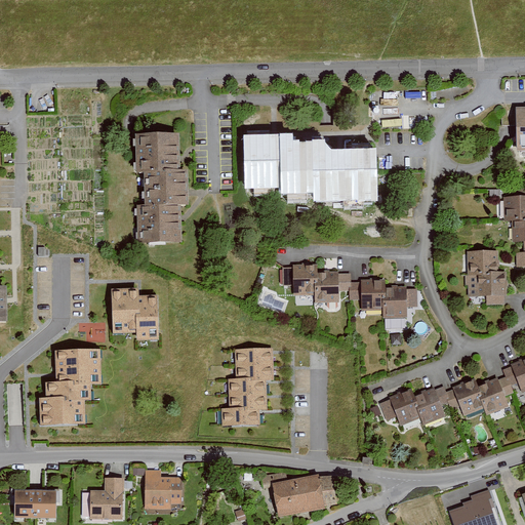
[(524,108),(514,109),(515,149),(524,148),(524,108)]
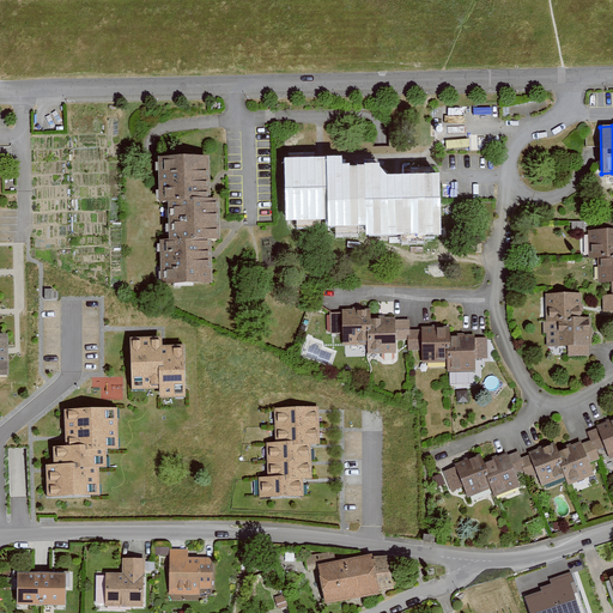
[(156,284),(207,283),(206,241),(213,241),(212,199),(202,199),(201,155),(152,156),(153,202),(162,201),(163,238),(155,240),(156,284)]
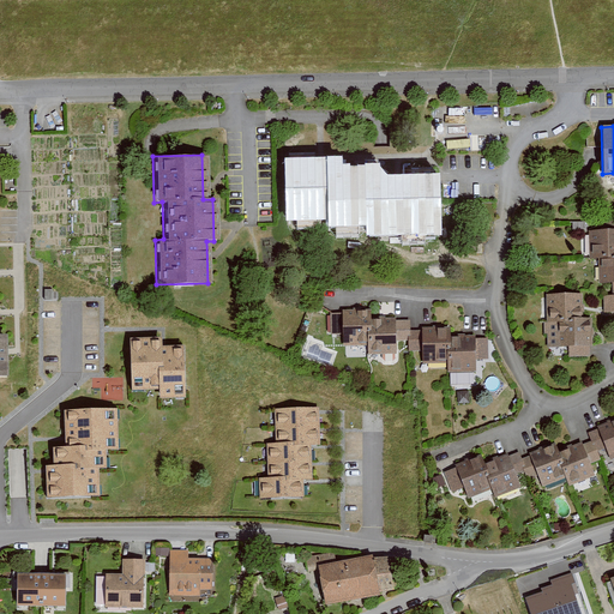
[(427,230),(426,181),(372,182),(371,172),(335,173),(335,163),(289,164),(290,217),(331,216),(331,223),(371,223),(371,233),(427,230)]
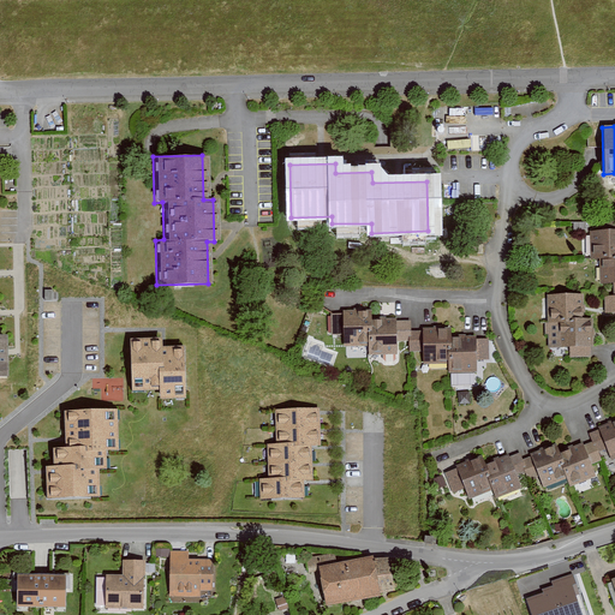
[(602,297),(602,315),(614,315),(614,221),(598,221),(598,231),(589,231),(589,262),(597,262),(597,286),(610,286),(610,296),(602,297)]
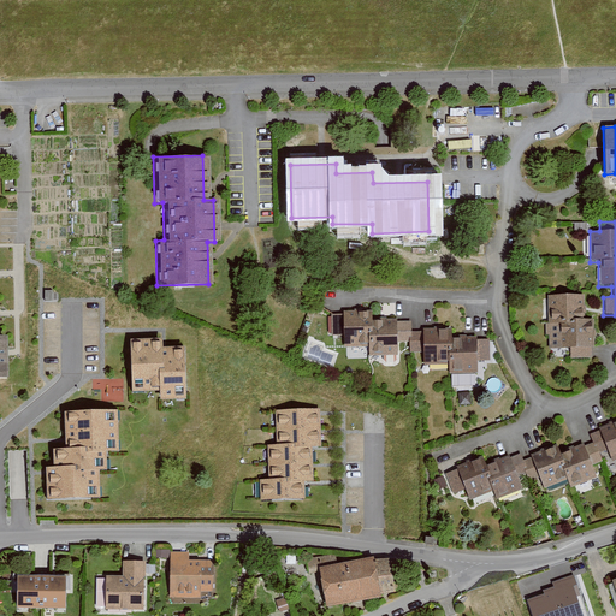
[(570,361),(592,361),(592,318),(585,318),(585,295),(546,295),(548,326),(558,326),(558,347),(570,347),(570,361)]
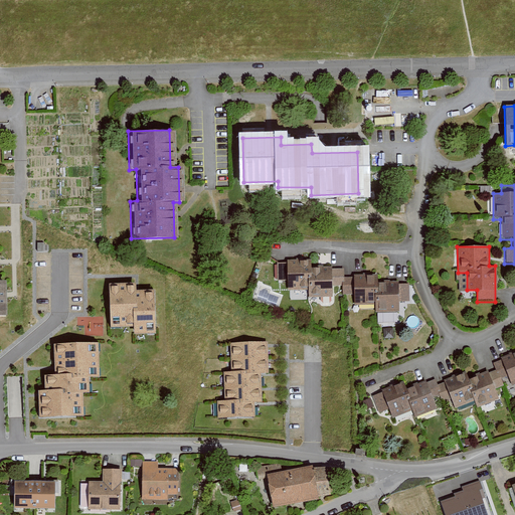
[(404,284),(396,284),(396,282),(376,283),(375,275),(351,276),(351,279),(344,279),(344,270),(331,270),(330,267),(309,268),(309,262),(287,262),(287,265),(278,265),(279,280),(286,280),(286,291),(306,291),(306,299),(332,298),(332,287),(341,287),(341,297),(352,296),(352,305),(375,304),(375,313),(398,312),(397,299),(404,299),(404,284)]
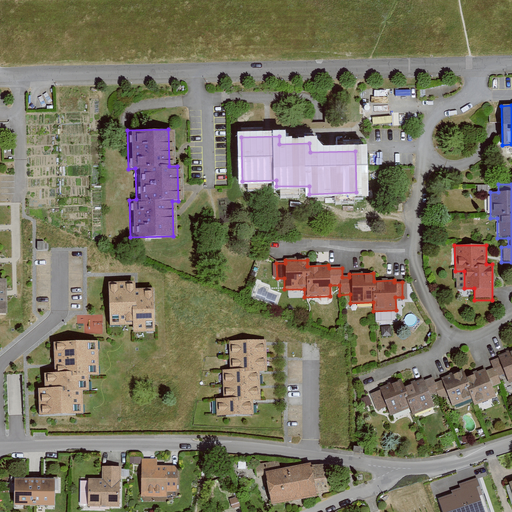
[(134,284),(110,285),(112,325),(135,324),(135,330),(155,330),(153,291),(134,291),(134,284)]
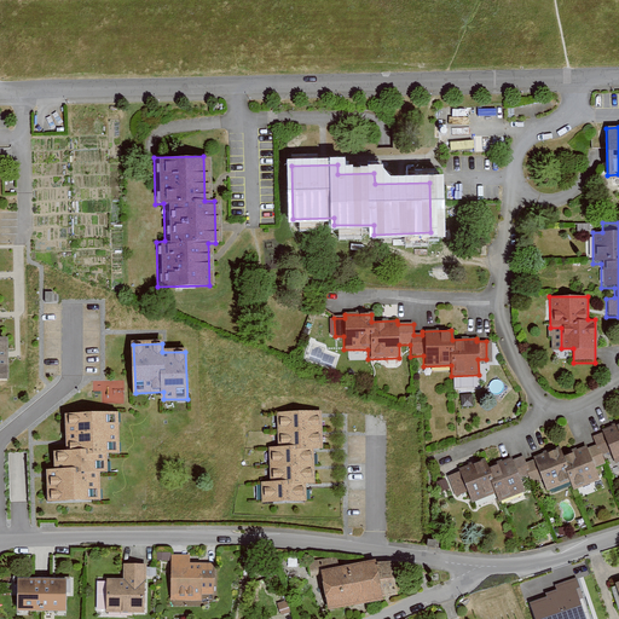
[(320,414),(279,415),(281,449),(312,447),(322,447),(320,414)]
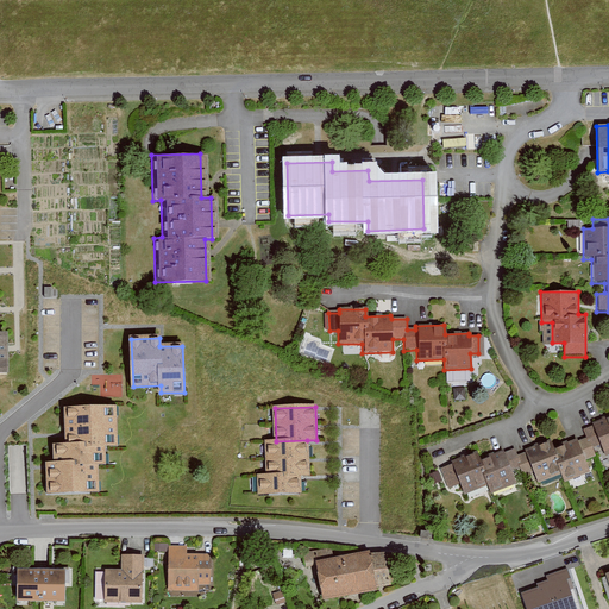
[(113,410),(67,412),(68,446),(105,445),(114,445),(113,410)]
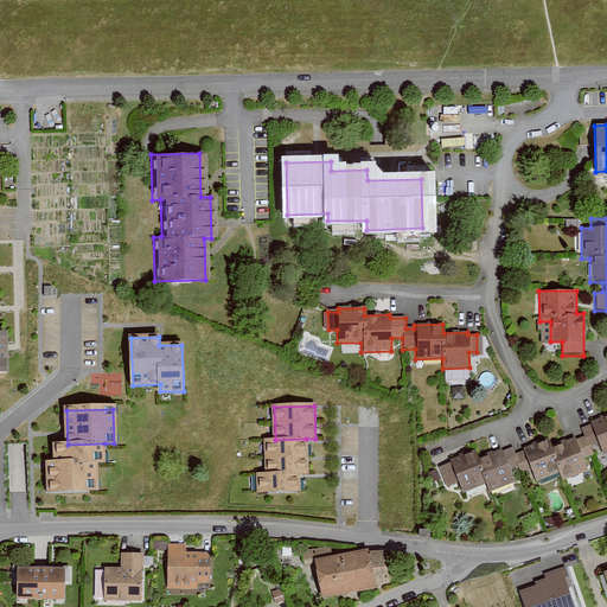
[(606,414),(587,422),(589,426),(579,429),(582,438),(574,441),(572,435),(550,443),(548,436),(521,447),(522,451),(515,454),(512,447),(499,453),(497,447),(483,453),(485,455),(477,459),(473,451),(448,460),(449,465),(440,468),(446,484),(457,480),(461,492),(485,483),(489,491),(512,481),(508,471),(518,466),(522,473),(532,468),(536,479),(558,471),(562,478),(586,468),(582,460),(593,455),(589,446),(596,442),(601,453),(606,449),(606,414)]
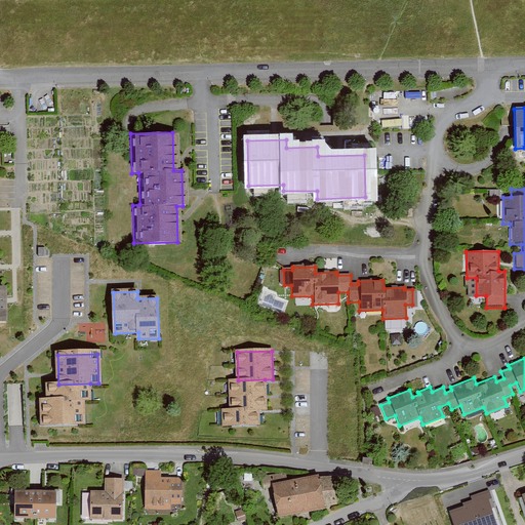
[(266,409),(265,379),(238,380),(230,380),(231,410),(258,409),(266,409)]
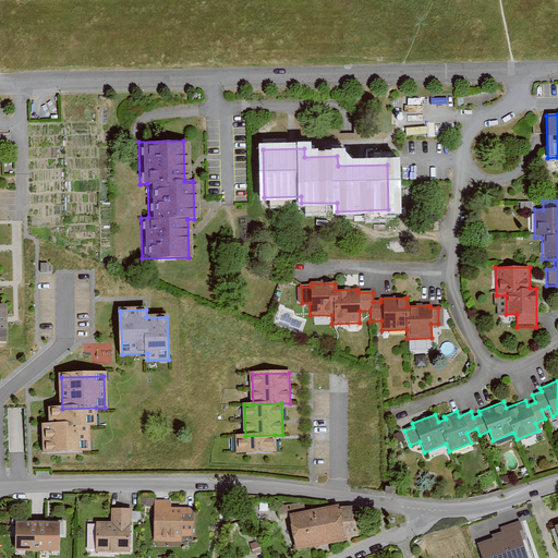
[(97,425),(96,408),(62,409),(50,410),(51,426),(43,426),(44,452),(89,451),(88,425),(97,425)]
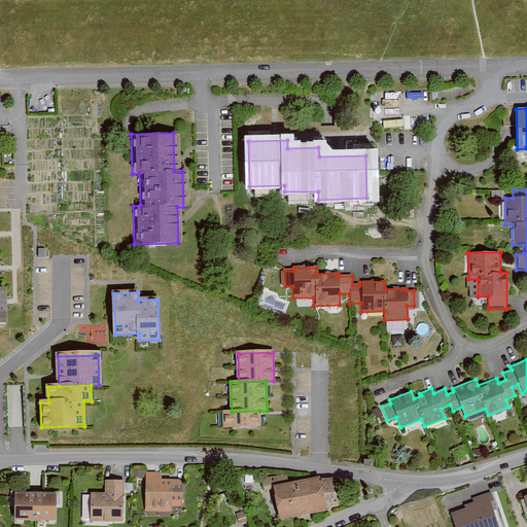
[(259,426),(259,411),(232,412),(224,412),(224,427),(259,426)]
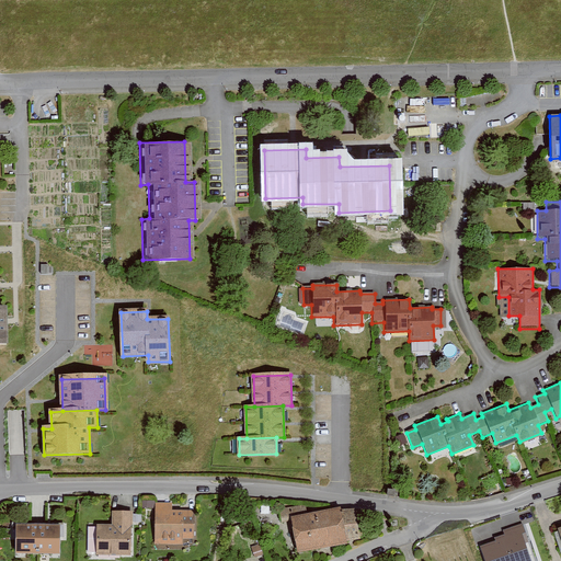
[(169,503),(155,503),(153,544),(180,544),(180,539),(192,539),(193,510),(169,510),(169,503)]
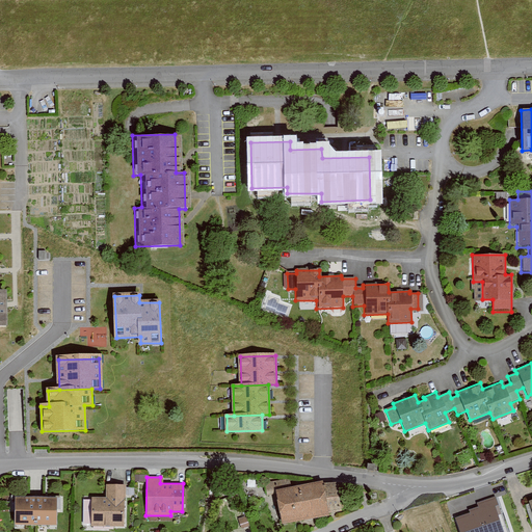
[(275,512),(278,524),(341,510),(335,483),(321,486),(319,480),(291,486),(289,478),(263,484),(269,513),(275,512)]
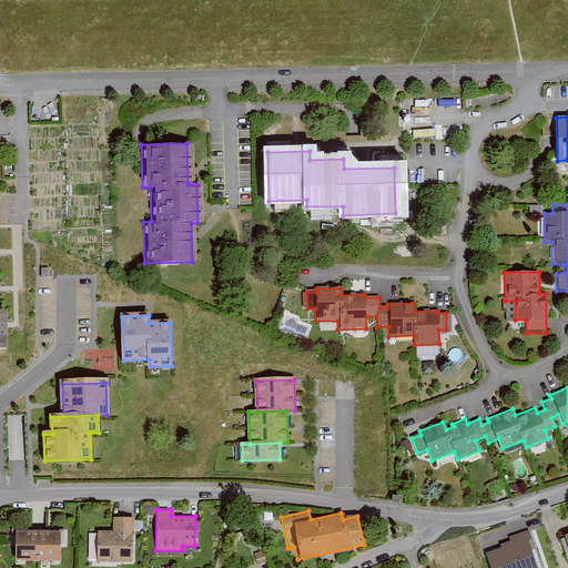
[(111,530),(94,529),(94,561),(131,561),(132,518),(111,518),(111,530)]
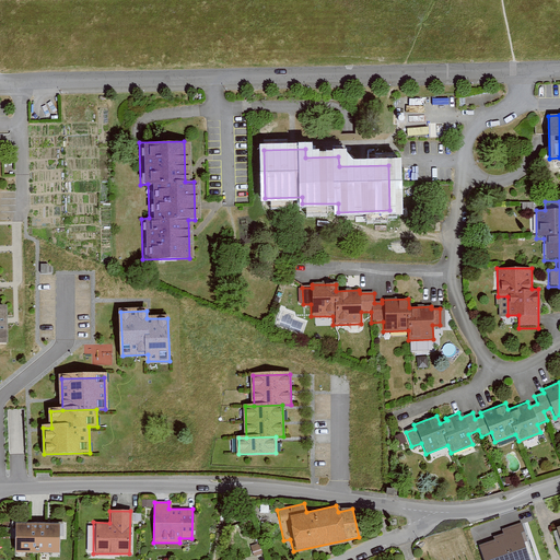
[(56,523),(12,523),(12,552),(56,552),(56,523)]
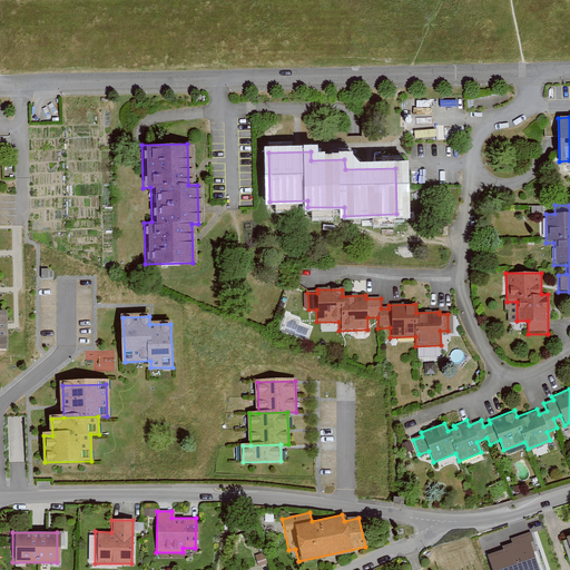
[(534,541),(488,557),(492,569),(539,569),(533,551),(537,550),(534,541)]
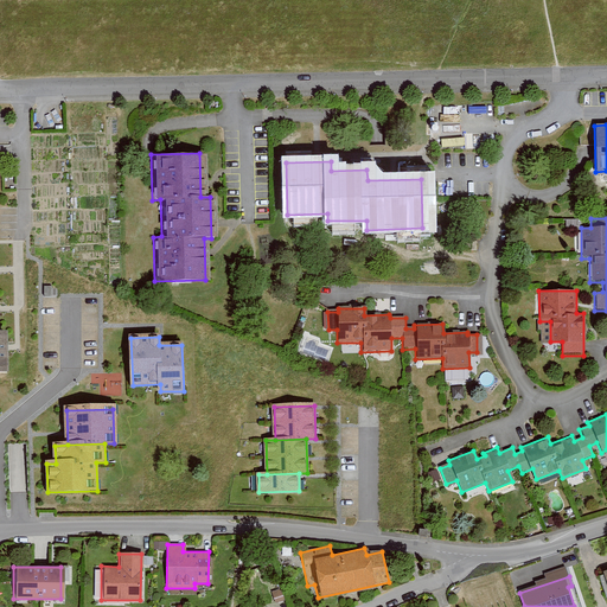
[(279,588),(269,592),(274,606),(283,602),(279,588)]
